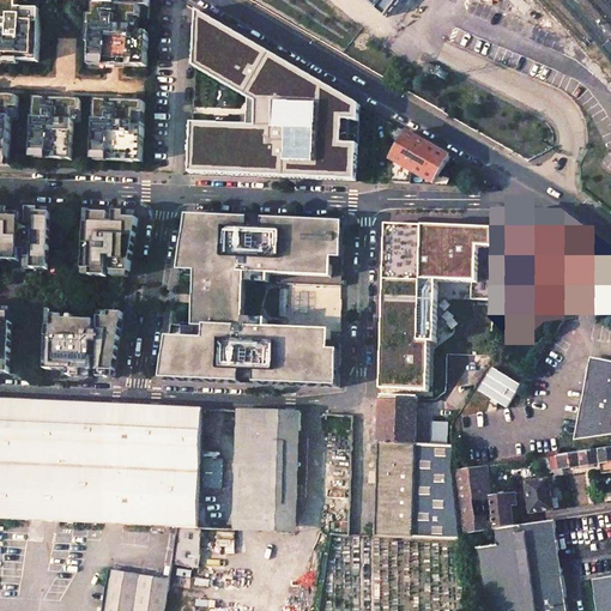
[(0,58),(37,60),(40,8),(37,8),(37,2),(22,0),(0,0),(0,58)]
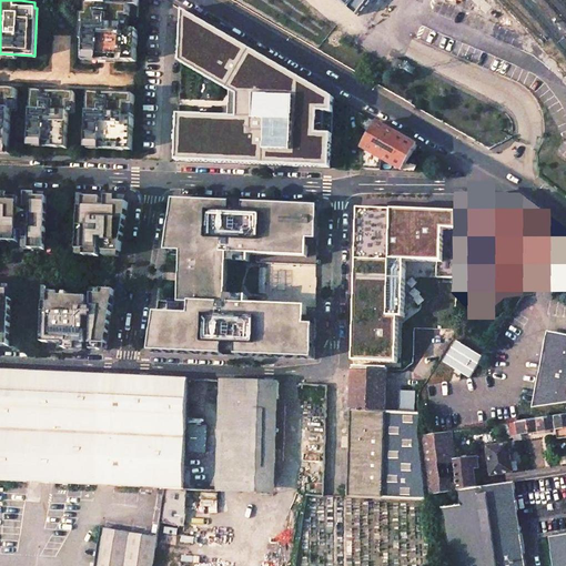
[(128,28),(129,16),(129,4),(89,2),(89,3),(87,3),(86,13),(81,13),(80,39),(84,39),(83,53),(97,54),(97,59),(109,59),(114,60),(114,56),(124,56),(123,60),(134,61),(137,28),(135,28),(128,28)]
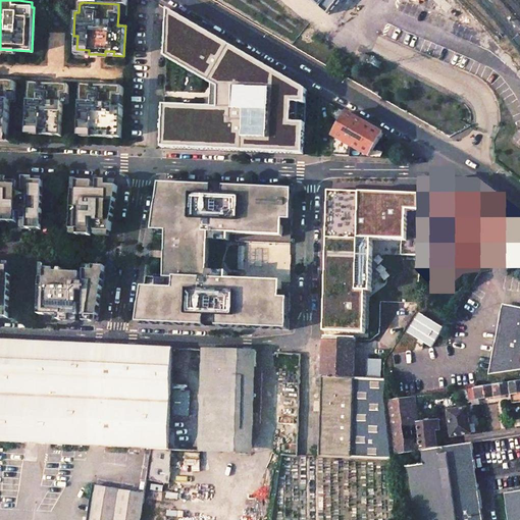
[(304,80),(165,5),(164,52),(211,82),(210,105),(163,102),(160,145),(302,149),(303,117),(290,116),(291,98),(303,99),(304,80)]
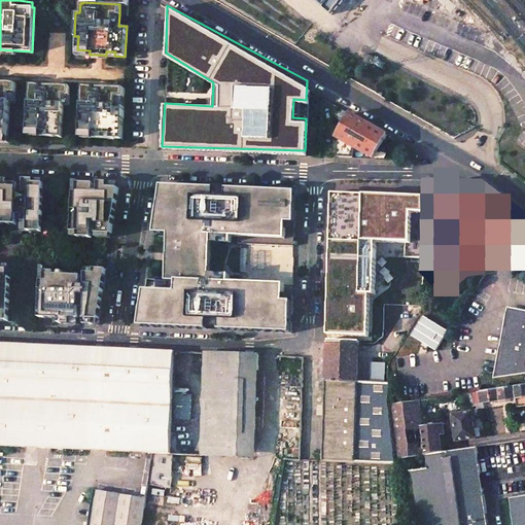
[(376,57),(365,51),(361,60),(372,65),(376,57)]
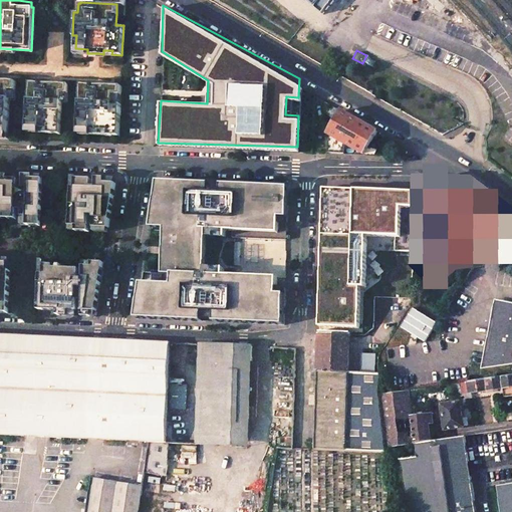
[(0,136),(6,137),(6,133),(8,98),(13,98),(14,80),(0,79),(0,136)]
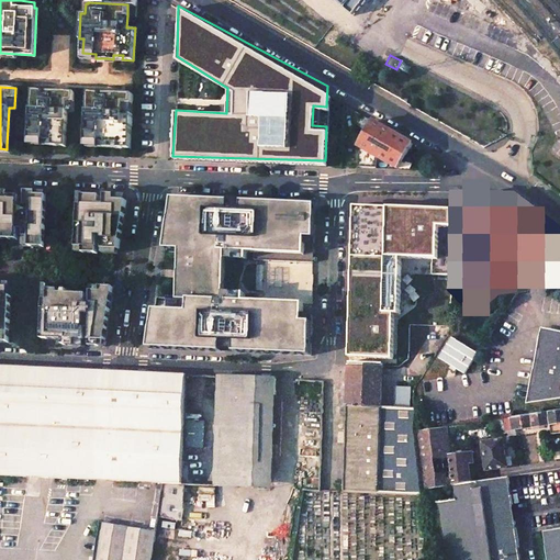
[(73,90),(30,88),(28,138),(28,143),(52,144),(64,145),(66,110),(71,111),(73,90)]
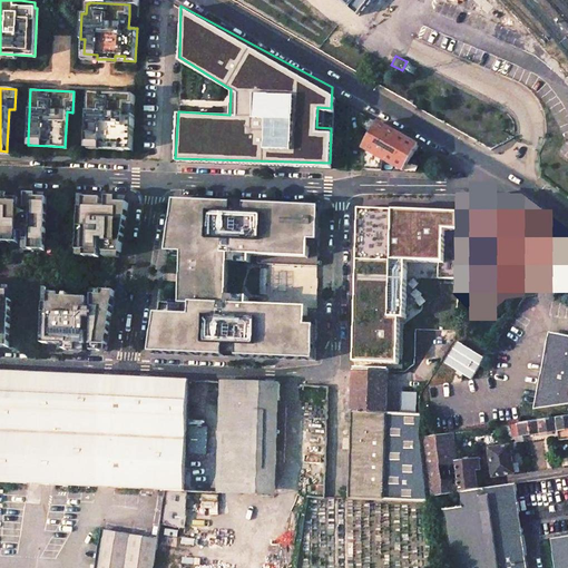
[(133,114),(133,105),(134,95),(88,92),(86,143),(86,147),(119,149),(131,150),(133,114)]
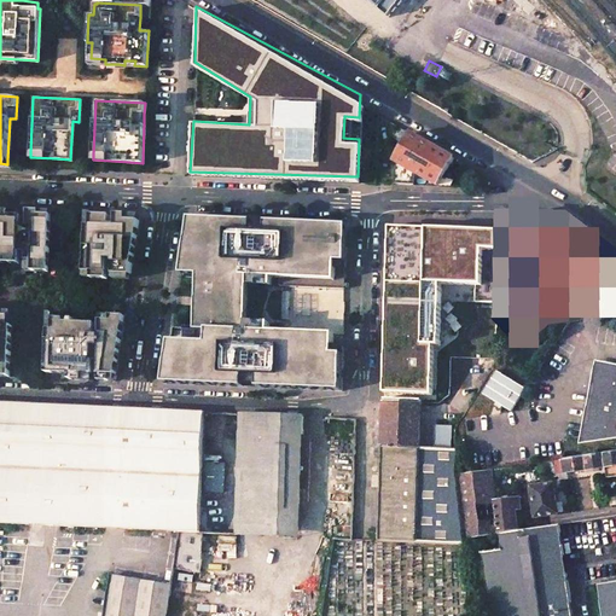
[(408,133),(394,158),(436,184),(452,156),(410,132),(408,133)]
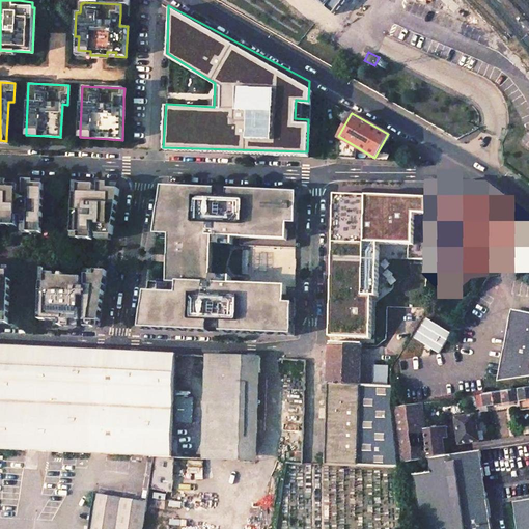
[(0,224),(16,225),(16,222),(21,222),(20,231),(40,232),(43,183),(33,182),(33,178),(23,178),(22,192),(18,192),(18,181),(0,178),(0,224)]
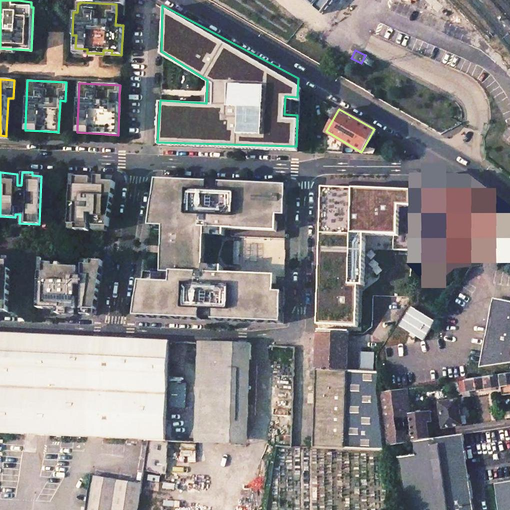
[(115,176),(95,175),(94,184),(89,184),(90,177),(74,176),(73,185),(70,185),(69,224),(75,224),(75,229),(88,229),(88,214),(93,214),(92,225),(107,226),(115,176)]
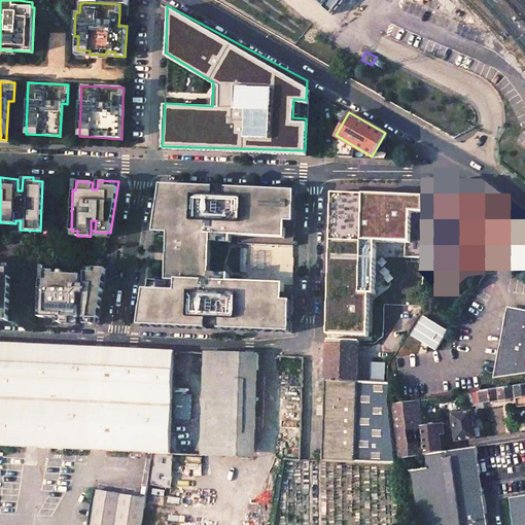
[(478,239),(480,253),(491,261),(503,244),(521,219),(478,185),(440,183),(440,188),(426,187),(425,196),(423,244),(423,253),(422,266),(429,266),(429,270),(444,285),(461,270),(467,268),(466,263),(460,221),(456,222),(456,218),(461,217),(483,232),(478,239)]
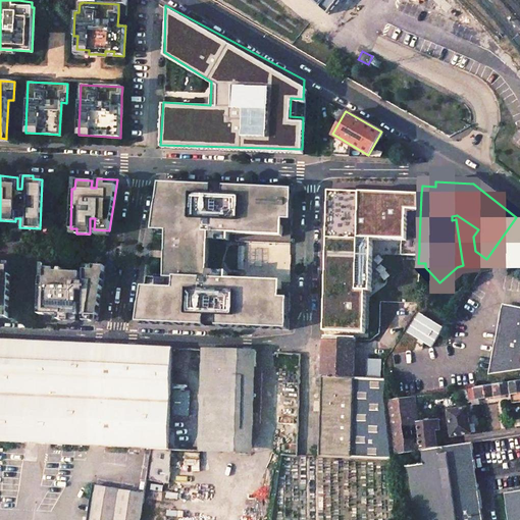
[(142,287),(137,322),(286,327),(287,300),(278,300),(279,280),(204,277),(206,230),(280,234),(280,221),(289,221),(290,188),(158,183),(151,230),(166,230),(163,277),(173,277),(172,289),(142,287)]
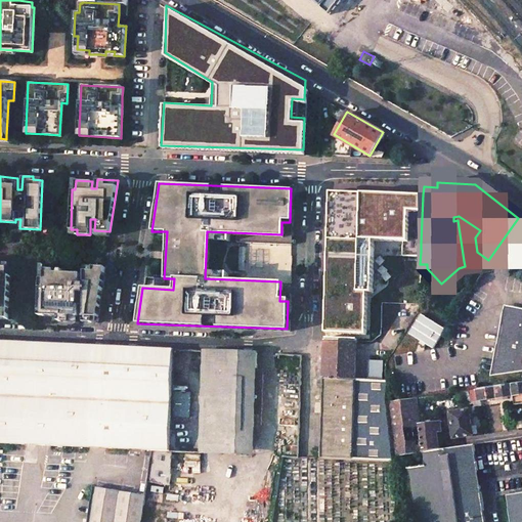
[(421,252),(423,194),(328,191),(323,333),(363,334),(364,286),(370,287),(371,237),(399,237),(398,251),(421,252)]
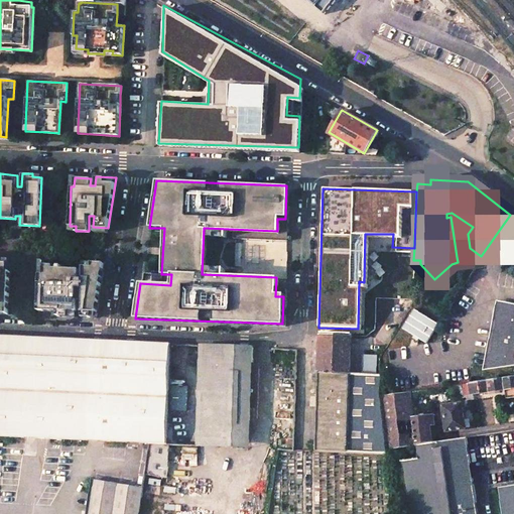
[(513,218),(510,215),(493,239),(513,255),(513,218)]
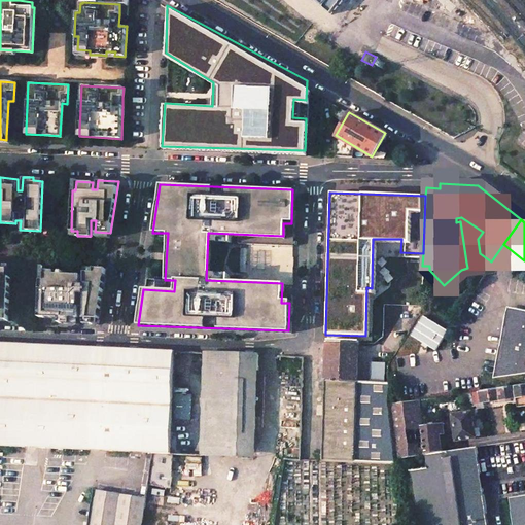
[(290,267),(291,245),(269,244),(268,266),(290,267)]
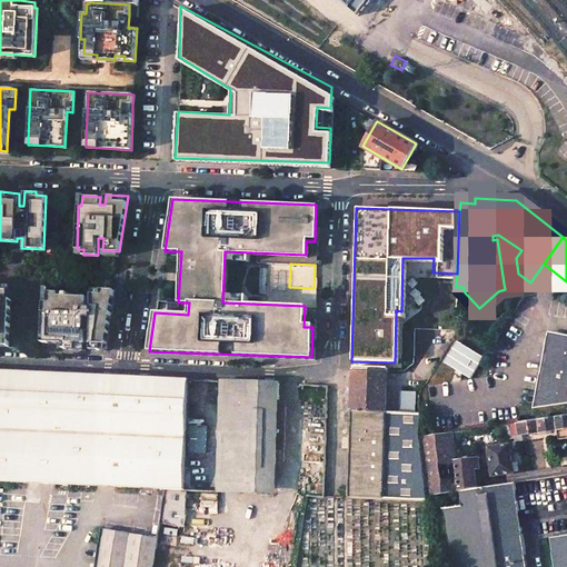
[(67,292),(43,291),(41,341),(62,342),(62,347),(83,348),(85,330),(90,331),(89,348),(105,349),(113,289),(100,288),(100,294),(91,292),(91,302),(86,302),(86,296),(67,296),(67,292)]
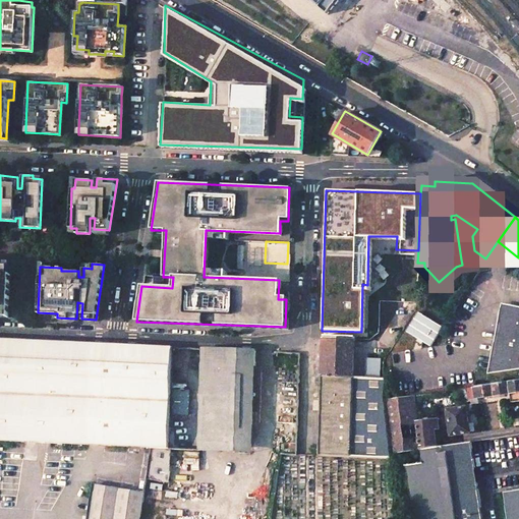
[(0,314),(7,315),(9,273),(7,273),(7,265),(0,265),(0,314)]
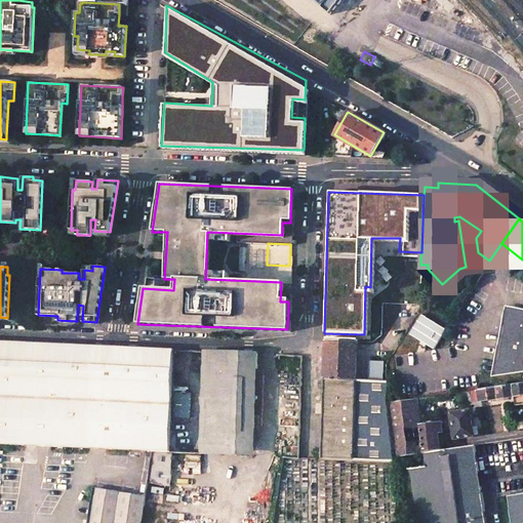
[(522,307),(505,304),(491,369),(491,373),(522,368),(522,307)]
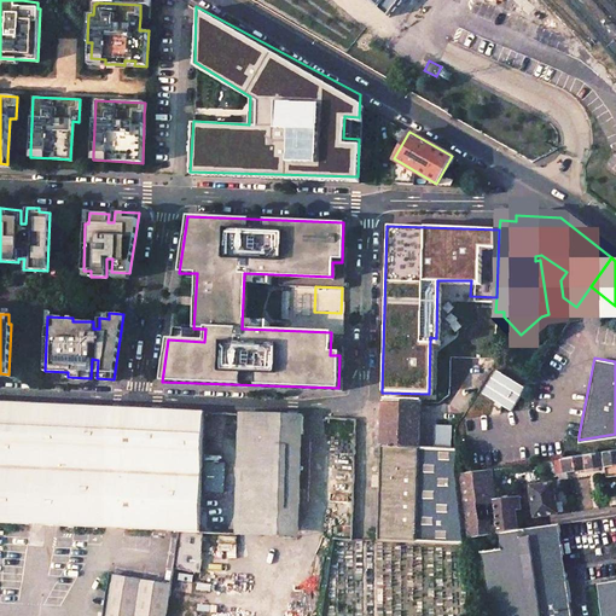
[(509,410),(523,385),(495,368),(480,391),(509,410)]
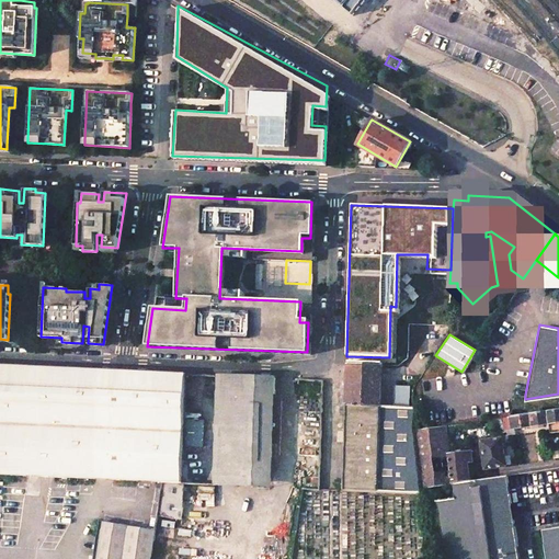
[(380,363),(346,361),(345,379),(342,488),(419,492),(418,488),(412,430),(412,406),(411,406),(378,403),(380,363)]
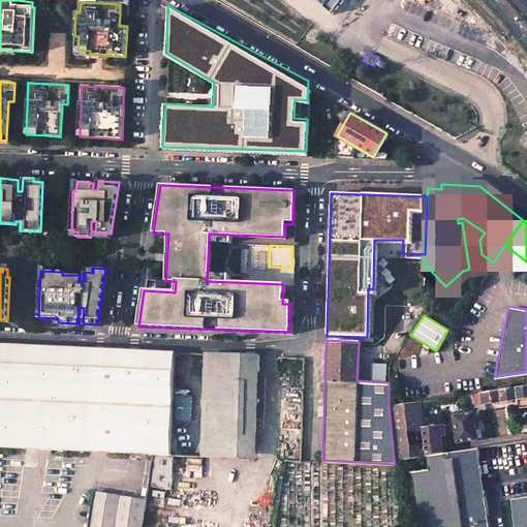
[(173,350),(0,343),(0,445),(152,454),(168,454),(173,350)]
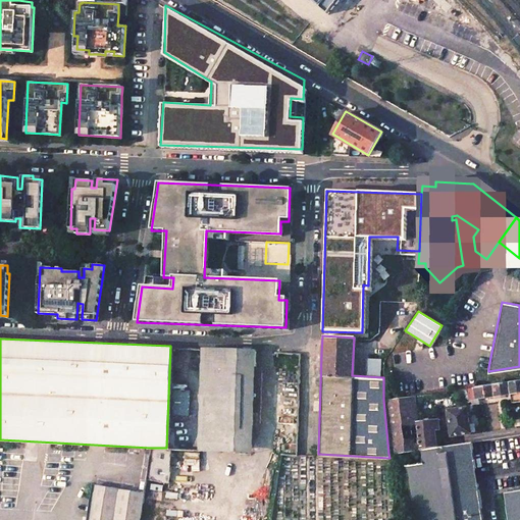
[(254,350),(201,348),(196,450),(251,452),(254,350)]
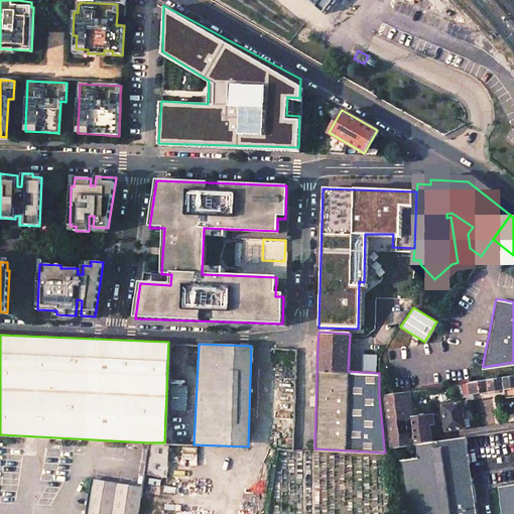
[(374,369),(374,354),(359,354),(359,369),(374,369)]
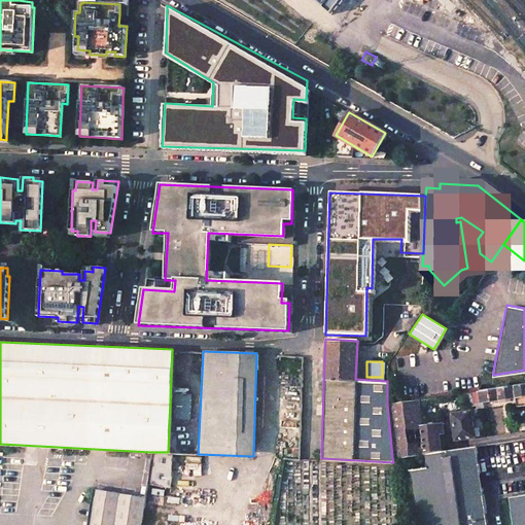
[(524,381),(478,389),(471,390),(474,401),(479,400),(514,395),(515,404),(524,401),(524,381)]
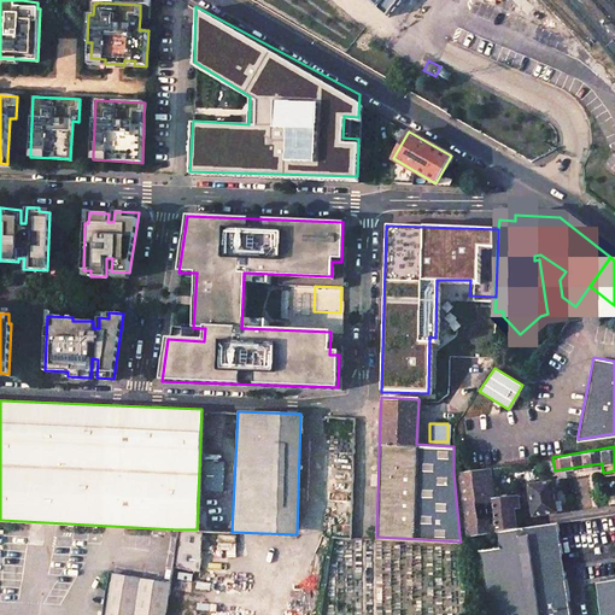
[(467,470),(454,473),(460,537),(497,532),(493,499),(490,467),(467,470)]
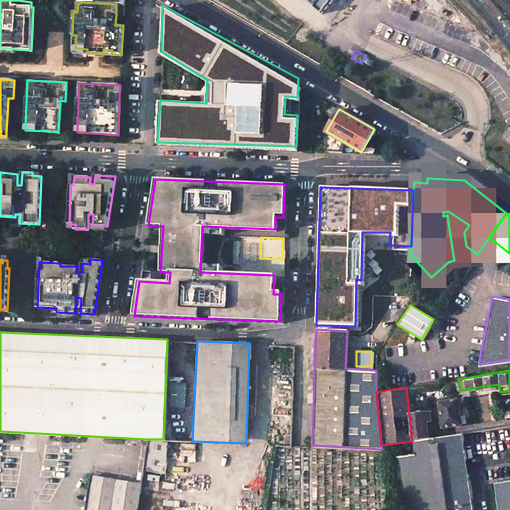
[(456,399),(438,401),(441,426),(460,424),(456,399)]
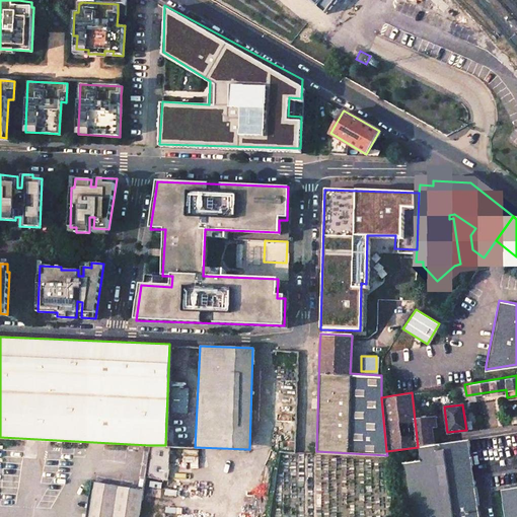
[(435,417),(415,420),(418,447),(435,444),(433,427),(436,426),(435,417)]
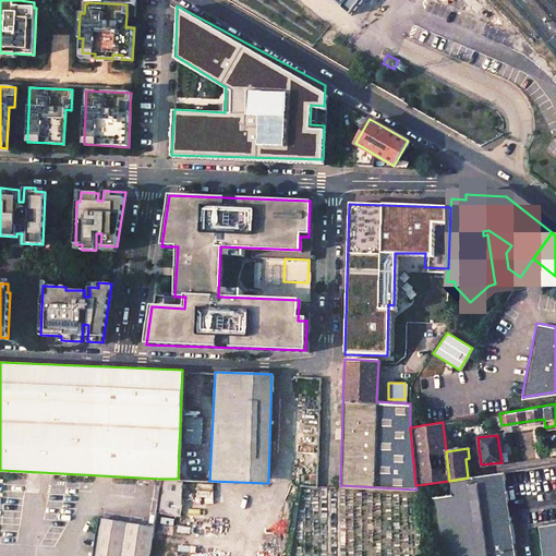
[(468,478),(449,481),(450,495),(433,497),(440,555),(515,555),(510,524),(503,472),(468,478)]
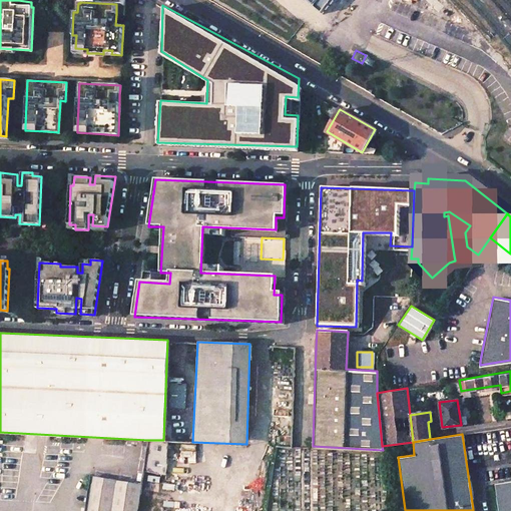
[(510,510),(510,480),(492,484),(495,510),(510,510)]
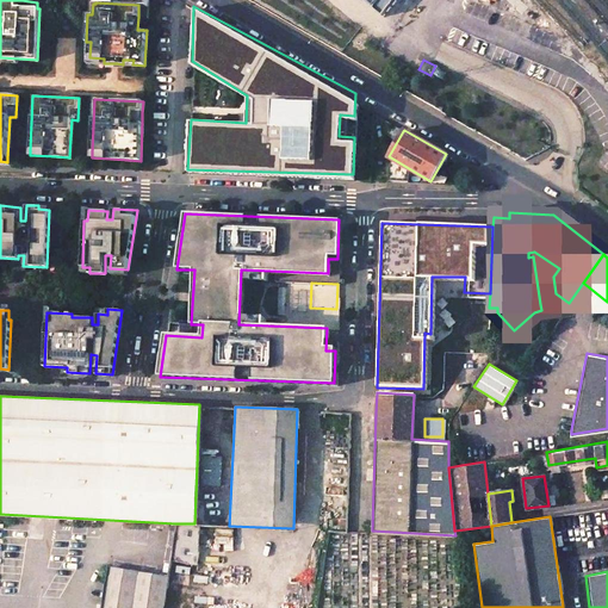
[(161,607),(165,589),(106,579),(101,607),(161,607)]
